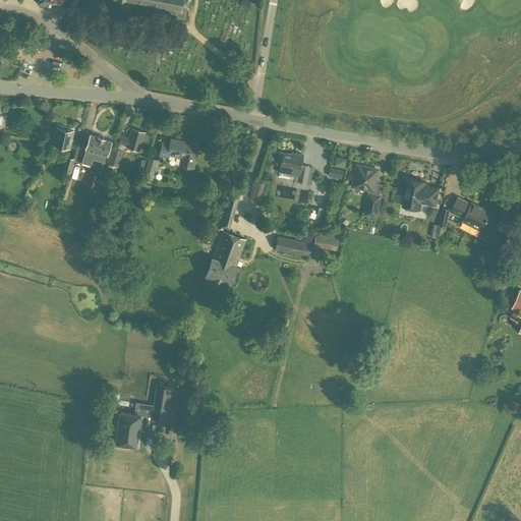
[(140,0),(157,3),(155,14),(185,20),(187,5),(188,5),(188,3),(186,3),(186,0),(140,0)]
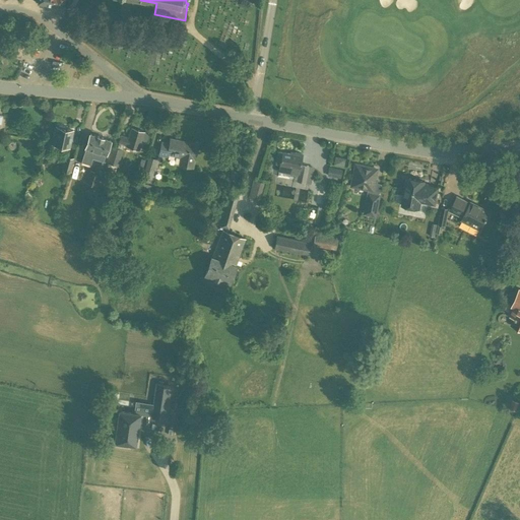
[(64,129),(65,127),(59,126),(59,128),(56,127),(53,143),(52,149),(53,151),(55,153),(60,154),(63,153),(64,151),(65,146),(68,147),(72,130),(64,129)]
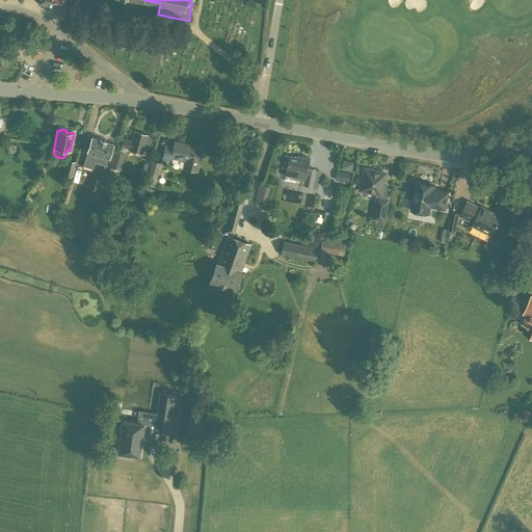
[(141,154),(147,135),(135,131),(132,140),(123,138),(121,147),(122,147),(120,152),(114,150),(109,166),(121,169),(126,153),(125,153),(127,149),(129,150),(141,154)]
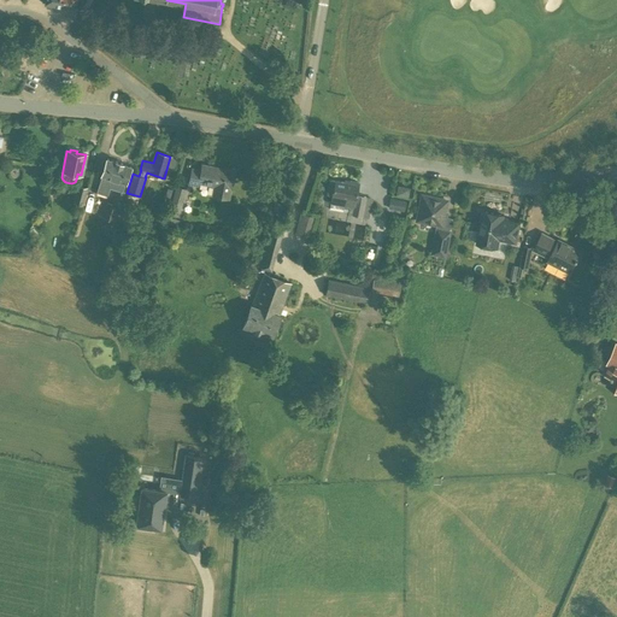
[(125,184),(131,166),(106,158),(100,176),(101,176),(97,192),(107,195),(110,188),(117,191),(122,192),(123,192),(124,184),(125,184)]
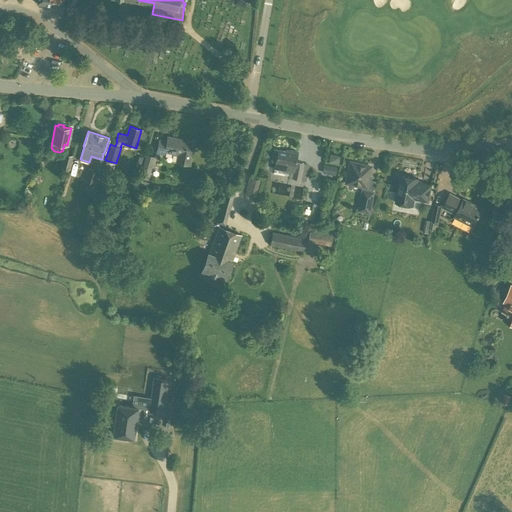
[(195,142),(167,136),(166,141),(158,140),(156,152),(164,154),(165,152),(178,154),(176,163),(189,165),(191,157),(195,142)]
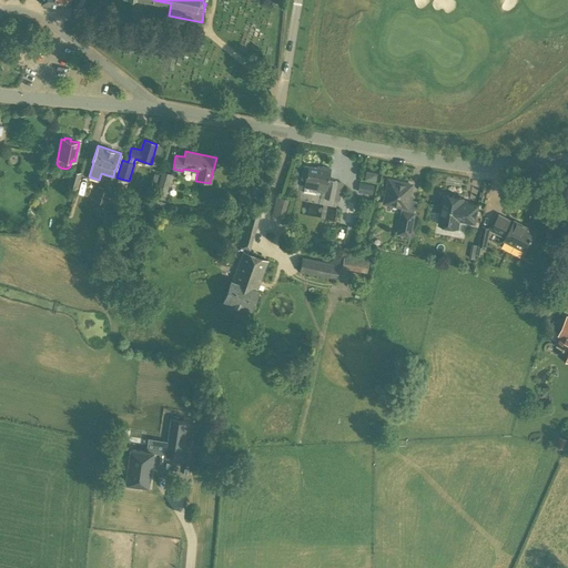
[(321,166),(320,169),(303,165),(300,179),(306,180),(304,186),(322,190),(320,196),(333,200),(337,181),(327,180),(330,169),(321,166)]
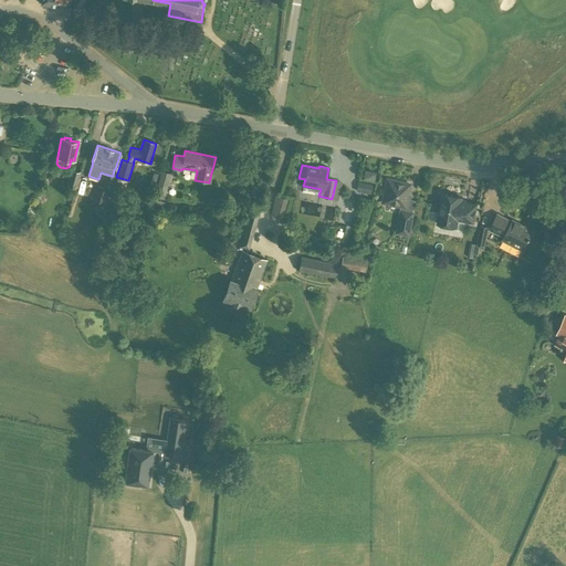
[(76,187),(81,171),(72,169),(67,185),(76,187)]
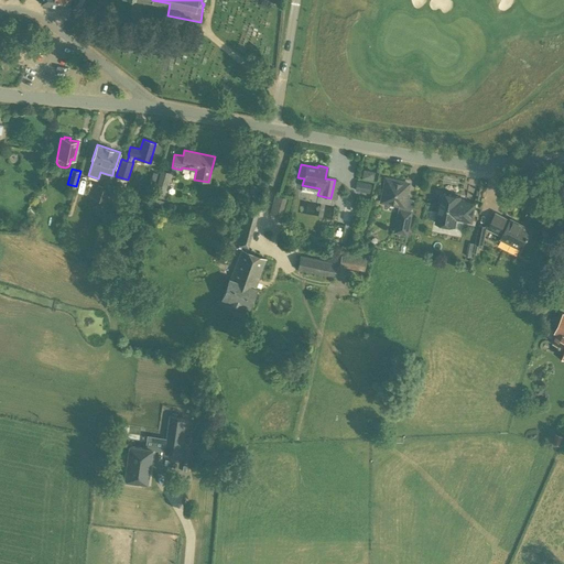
[(164,194),(170,173),(160,170),(154,192),(164,194)]
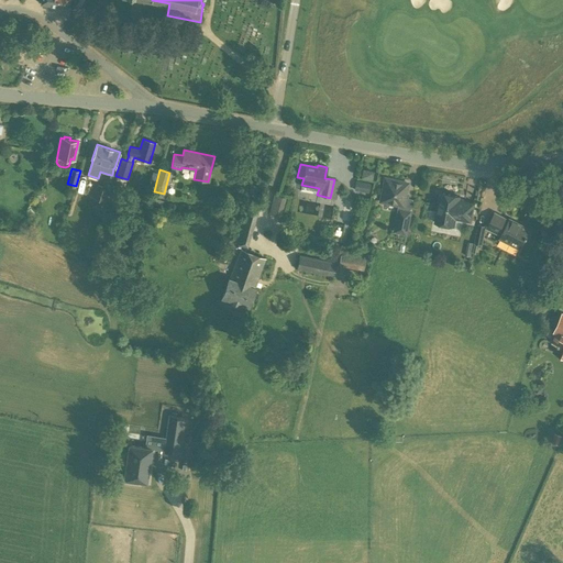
[(105,202),(114,175),(112,175),(111,175),(107,174),(102,186),(97,184),(92,198),(105,202)]
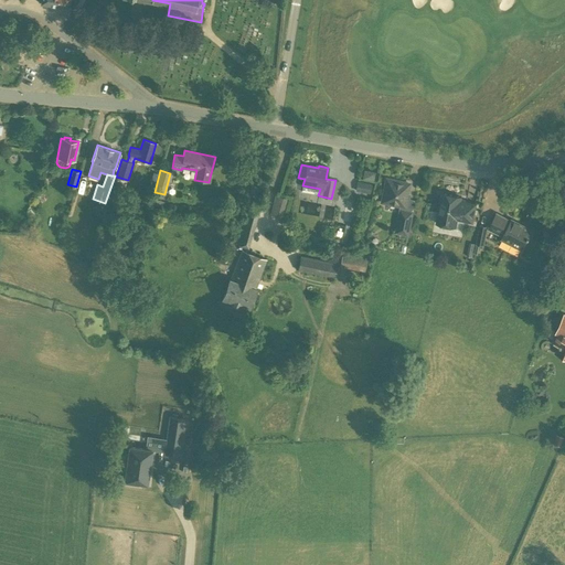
[(406,234),(411,212),(403,211),(408,183),(386,179),(382,202),(401,205),(395,232),(406,234)]
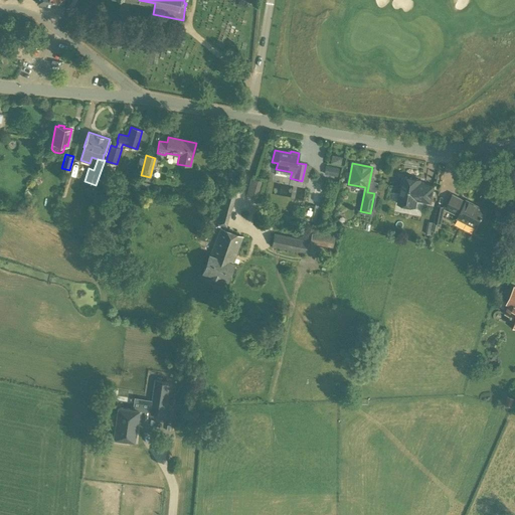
[(337,176),(338,168),(327,166),(325,173),(337,176)]
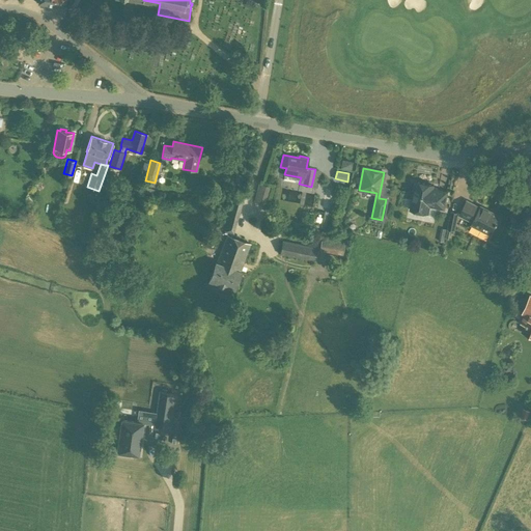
[(432,185),(415,182),(415,184),(414,183),(412,190),(414,190),(410,210),(427,213),(429,205),(444,208),(447,191),(432,188),(432,185)]
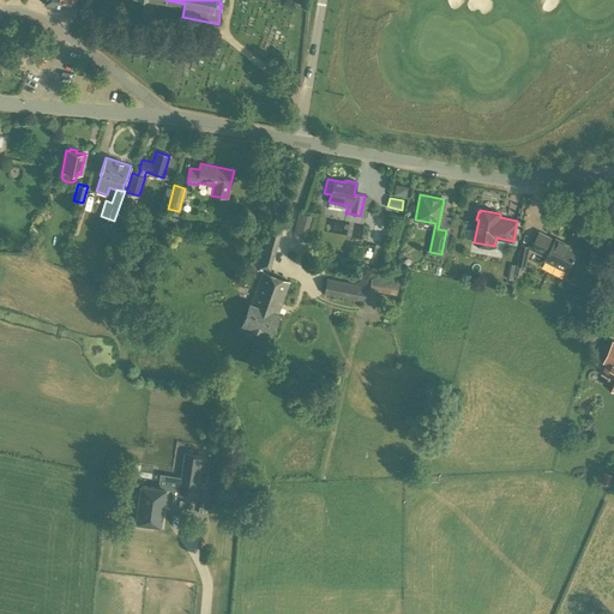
[(308,235),(314,216),(300,212),(295,232),(308,235)]
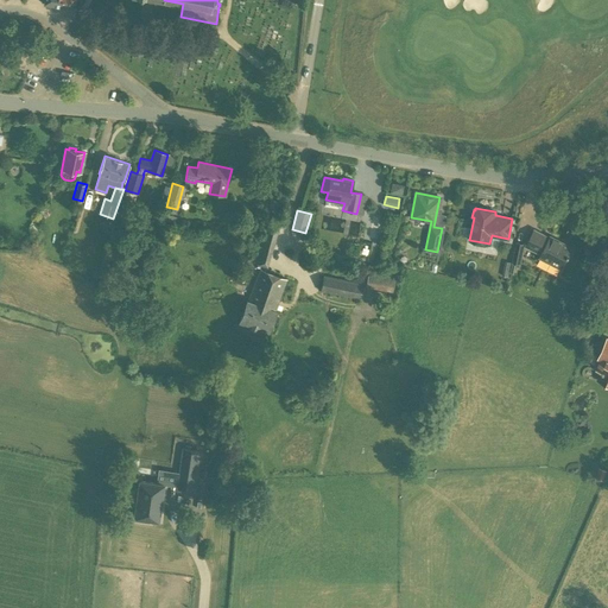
[(549,236),(533,229),(525,246),(540,254),(539,257),(561,267),(571,246),(550,235),(549,236)]
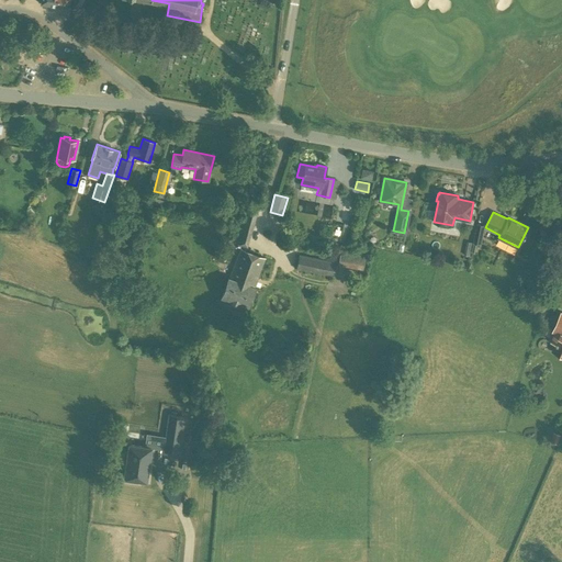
[(481,245),(485,225),(478,224),(471,251),(475,253),(476,244),(481,245)]
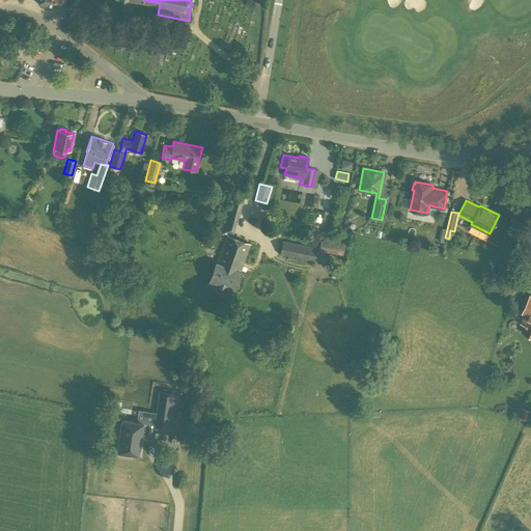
[(241,271),(250,244),(227,235),(217,262),(216,262),(208,281),(233,290),(241,271)]
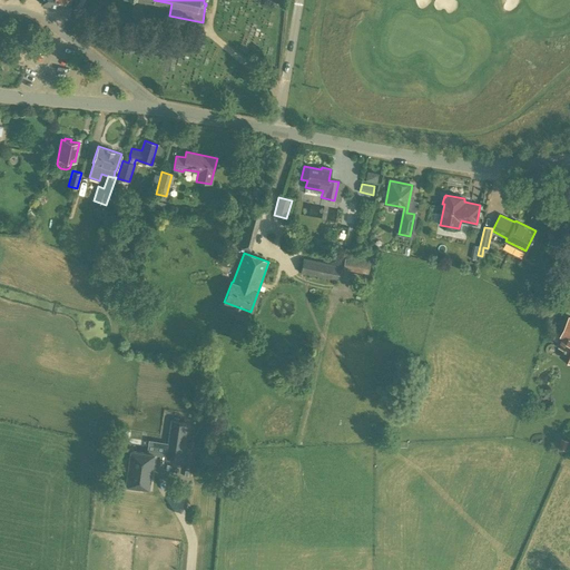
[(349,284),(352,268),(303,257),(300,273),(349,284)]
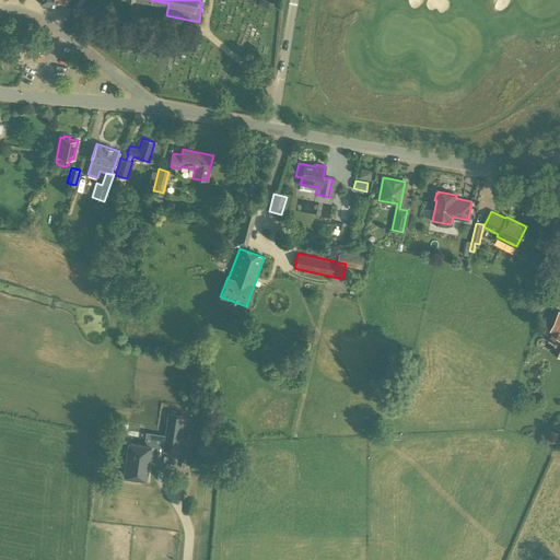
[(164,434),(162,450),(178,452),(185,415),(167,411),(164,434)]
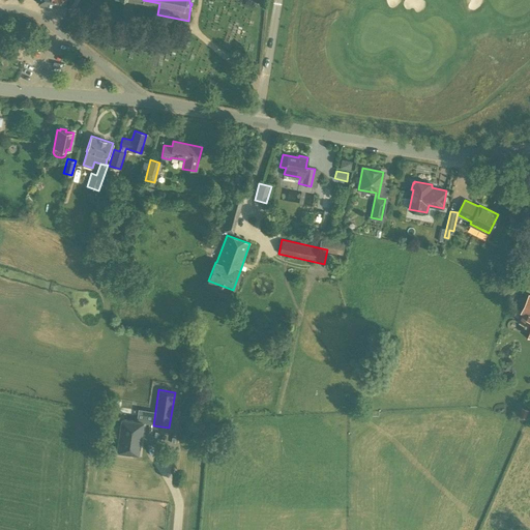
[(519,416),(526,419),(529,411),(522,408),(519,416)]
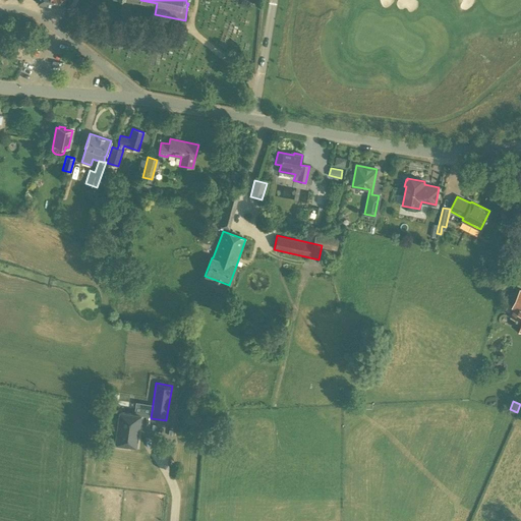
[(136,447),(140,414),(141,413),(118,410),(114,444),(115,444),(115,445),(127,447),(127,446),(136,447)]
